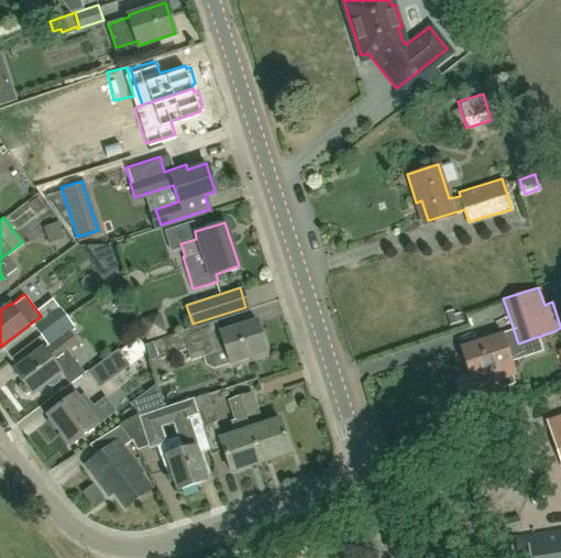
[(65,316),(51,296),(34,307),(41,316),(32,323),(41,335),(65,316)]
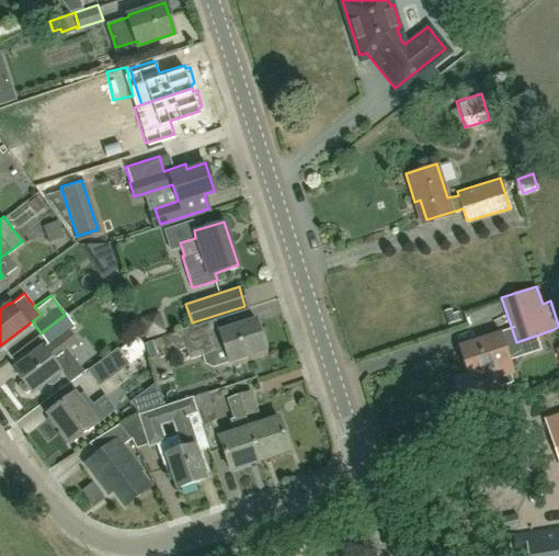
[(65,315),(41,333),(47,342),(71,324),(65,315)]
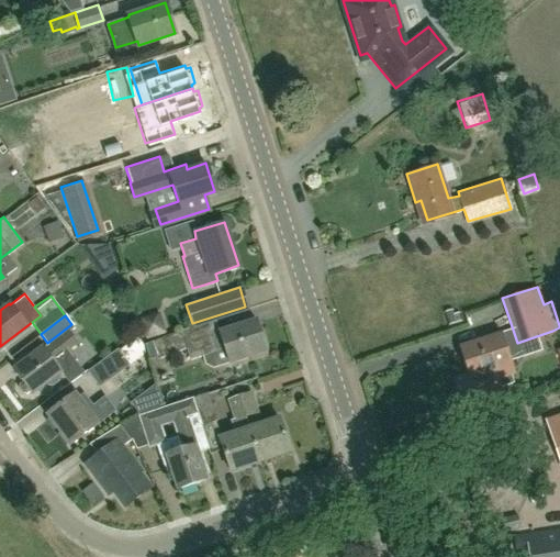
[(197,323),(179,329),(186,346),(189,358),(224,346),(228,361),(266,349),(256,319),(201,337),(197,323)]
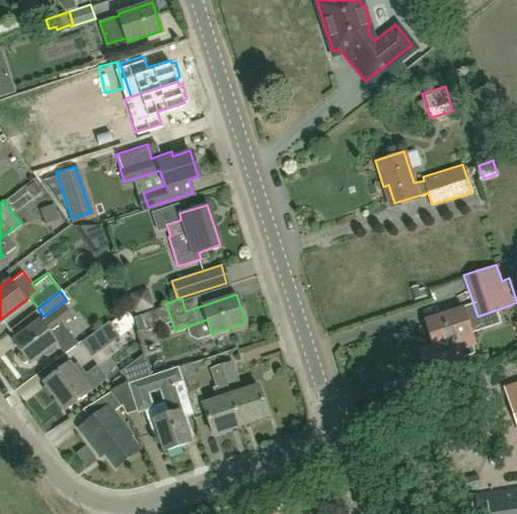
[(12,340),(20,351),(17,353),(17,356),(20,361),(24,361),(26,359),(28,361),(42,351),(44,354),(48,355),(54,349),(54,346),(52,343),(55,341),(54,340),(68,328),(62,321),(72,313),(64,303),(41,321),(39,319),(12,340)]
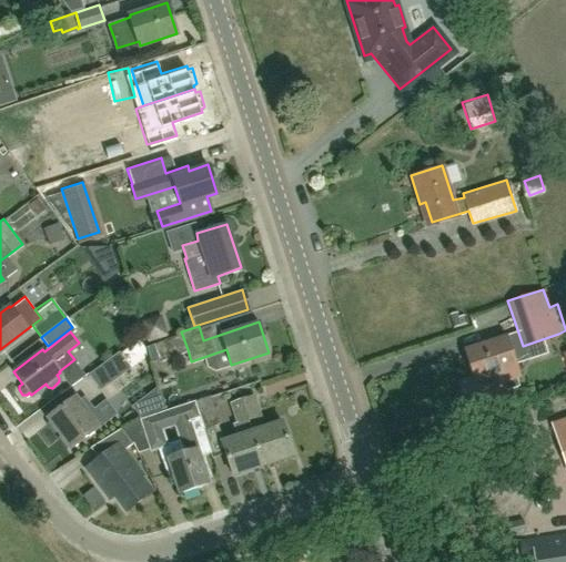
[(188,349),(181,331),(154,340),(160,358),(188,349)]
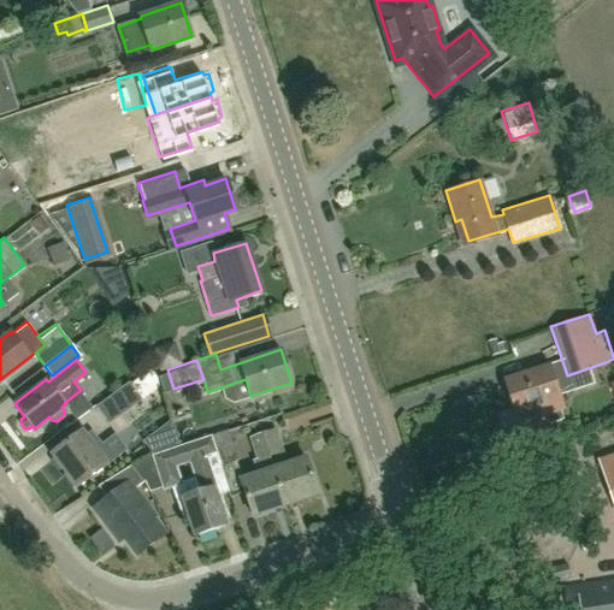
[(556,395),(547,366),(505,380),(514,409),(499,415),(507,442),(548,428),(547,424),(564,419),(560,408),(561,408),(556,395)]
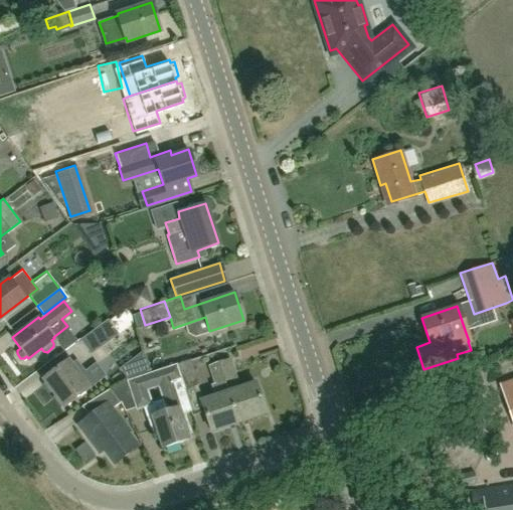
[(91,350),(117,331),(108,318),(81,338),(91,350)]
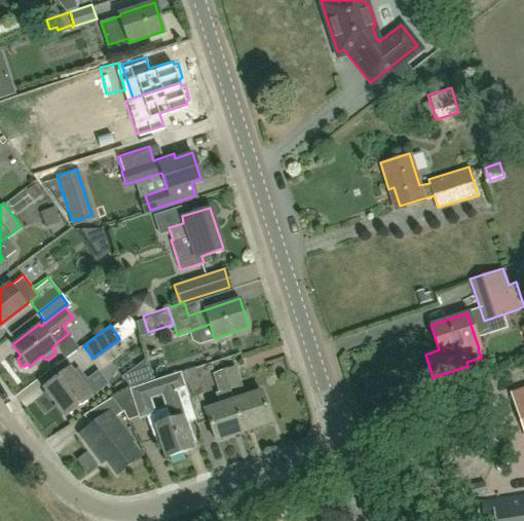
[(188,396),(201,391),(193,366),(180,371),(188,396)]
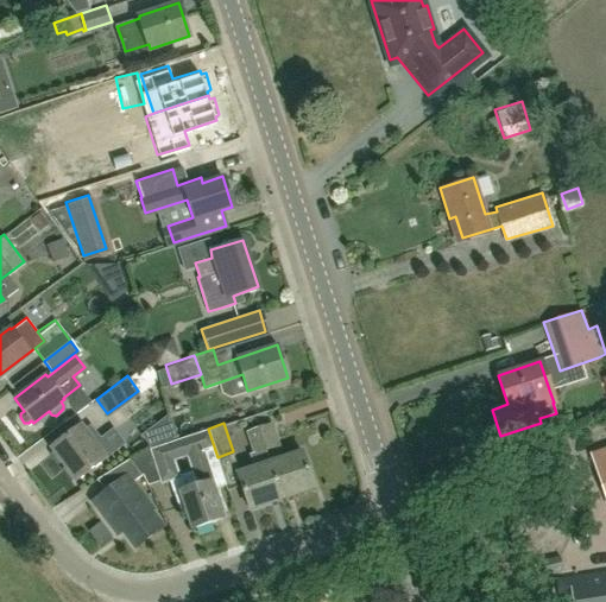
[(258,426),(265,448),(277,444),(270,423),(258,426)]
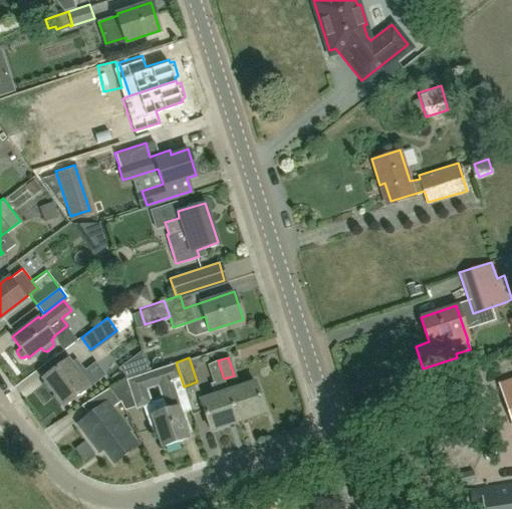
[(70,362),(67,358),(42,376),(63,405),(88,386),(104,373),(95,361),(83,369),(75,358),(70,362)]
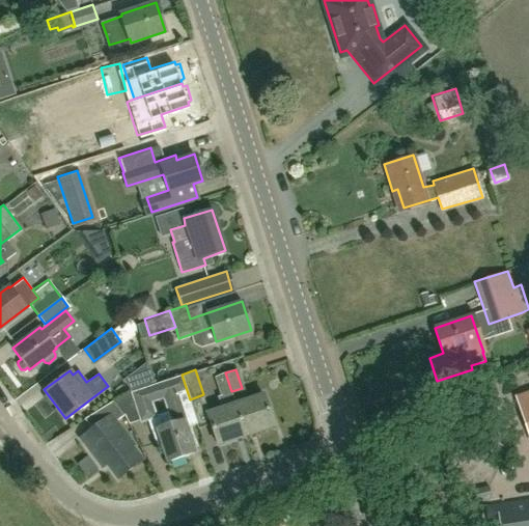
[(215,376),(220,393),(221,395),(230,392),(231,391),(225,372),(215,376)]
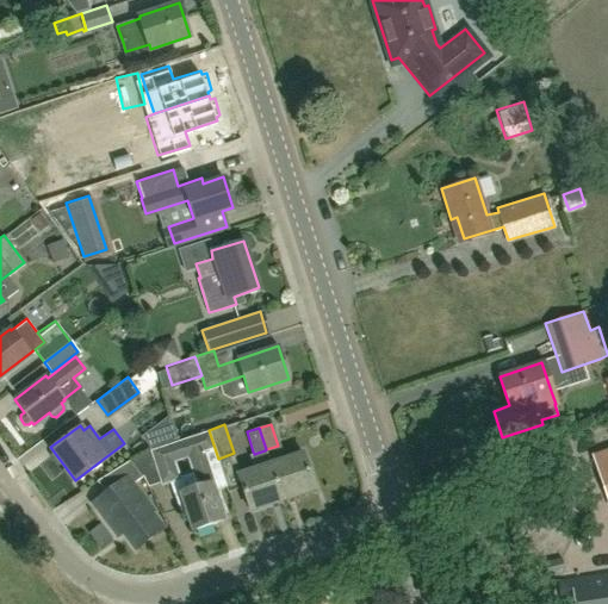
[(208,431),(150,449),(161,483),(178,477),(172,460),(187,455),(198,486),(180,492),(192,528),(223,518),(217,502),(221,499),(204,452),(213,448),(208,431)]
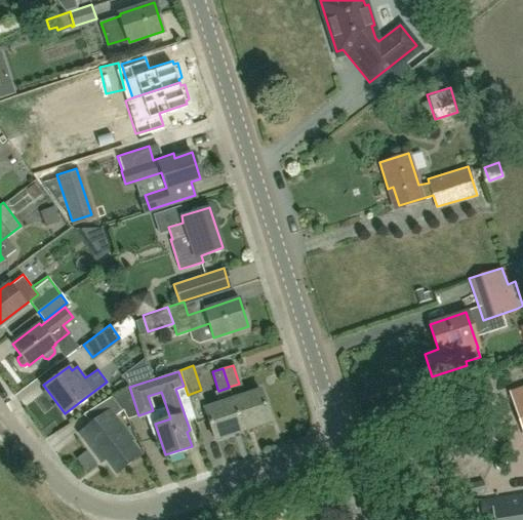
[(522,429),(522,385),(510,390),(522,429)]
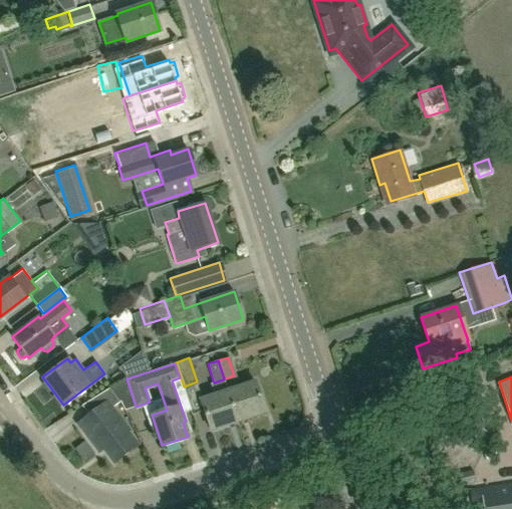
[(237,421),(227,391),(223,379),(214,383),(213,380),(209,382),(214,395),(200,400),(210,430),(237,421)]
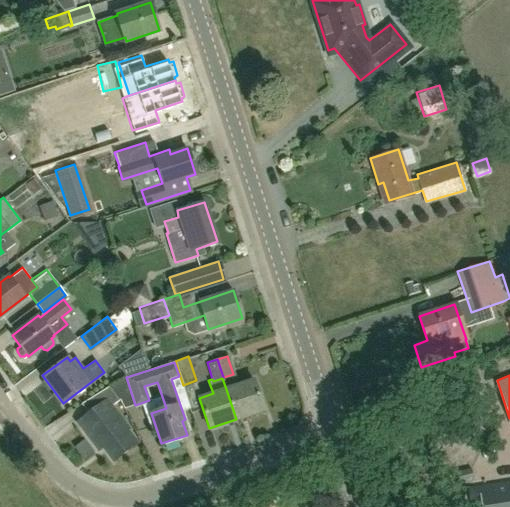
[(254,380),(226,389),(236,419),(263,410),(254,380)]
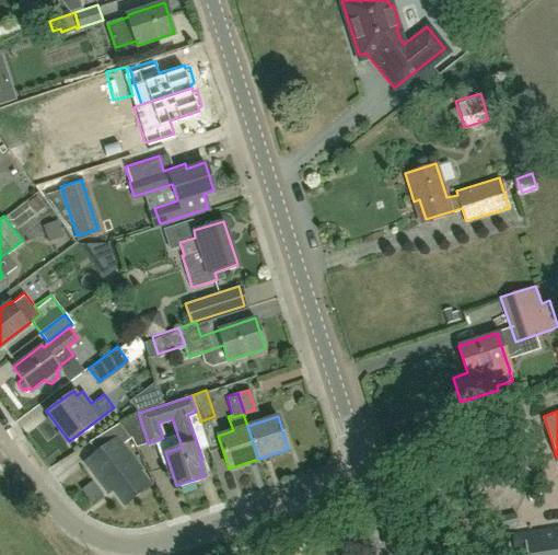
[(130,436),(119,420),(88,440),(95,450),(84,460),(101,483),(106,480),(124,501),(148,483),(137,469),(140,466),(121,441),(130,436)]
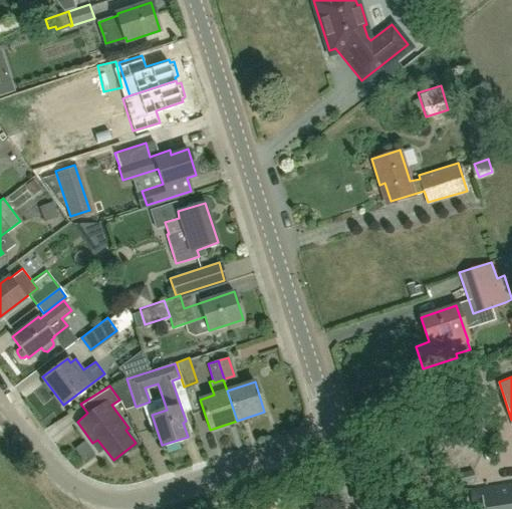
[(511,508),(511,483),(471,490),(473,508),(511,508)]
